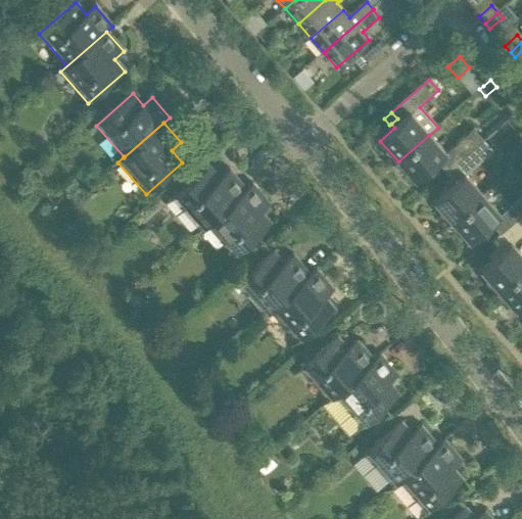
[(446,175),(484,142),(474,131),(446,155),(429,135),(398,161),(416,183),(431,170),(434,174),(440,169),(446,175)]
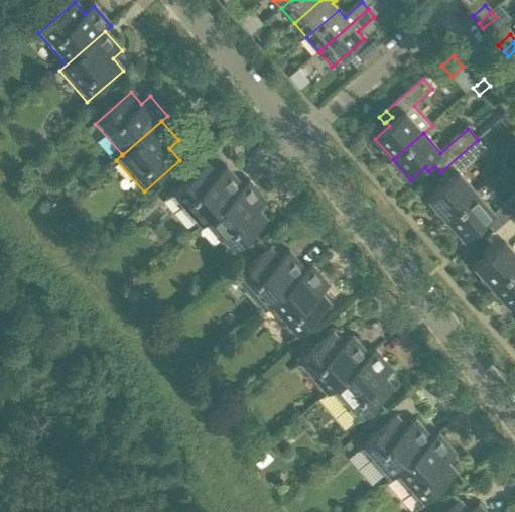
[(446,221),(477,195),(459,174),(486,150),(478,140),(440,172),(445,178),(439,183),(442,186),(428,200),(446,221)]
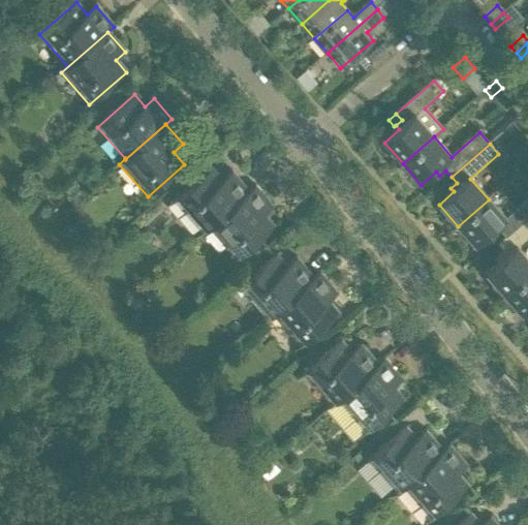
[(222,181),(212,170),(175,202),(204,235),(210,228),(215,223),(249,193),(231,173),(222,181)]
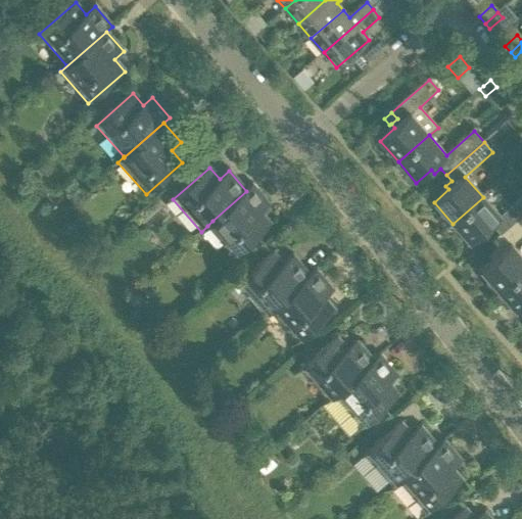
[(235,257),(271,226),(261,214),(270,205),(252,185),(246,191),(212,221),(207,226),(235,257)]
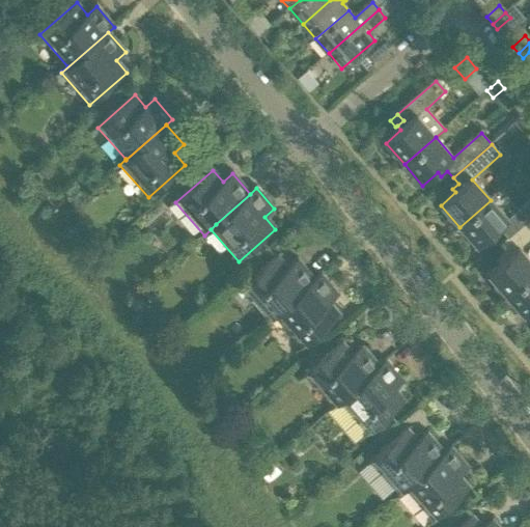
[(508,240),(529,221),(529,200),(508,220),(491,200),(459,227),(478,248),(493,234),(497,239),(502,233),(507,240),(508,240)]
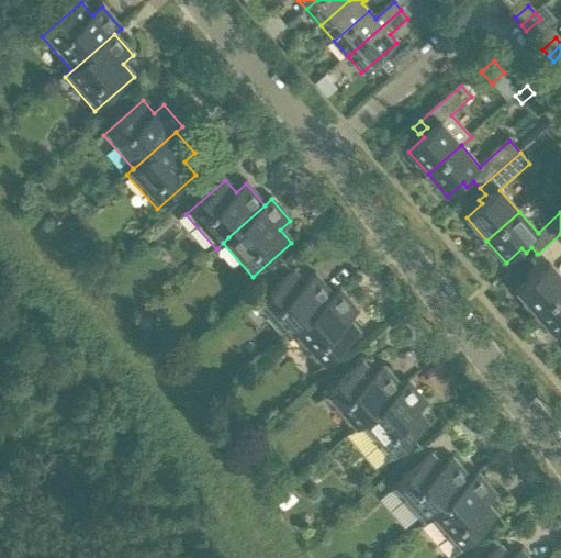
[(560,276),(550,264),(560,254),(560,234),(538,254),(537,254),(529,260),(535,268),(529,274),(533,278),(516,292),(537,314),(560,293),(560,276)]
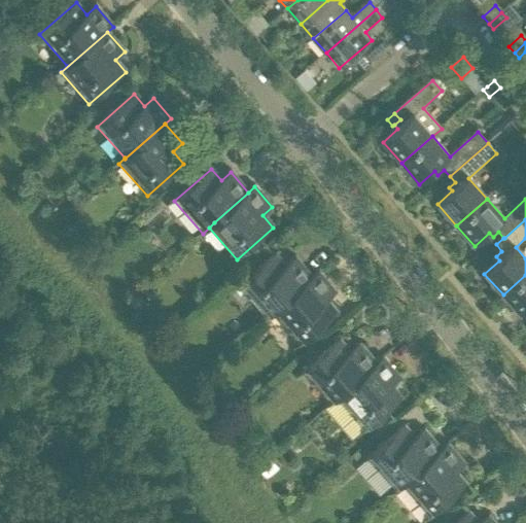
[(285,267),(275,254),(238,287),(267,319),(273,314),(282,305),(312,278),(294,258),(285,267)]
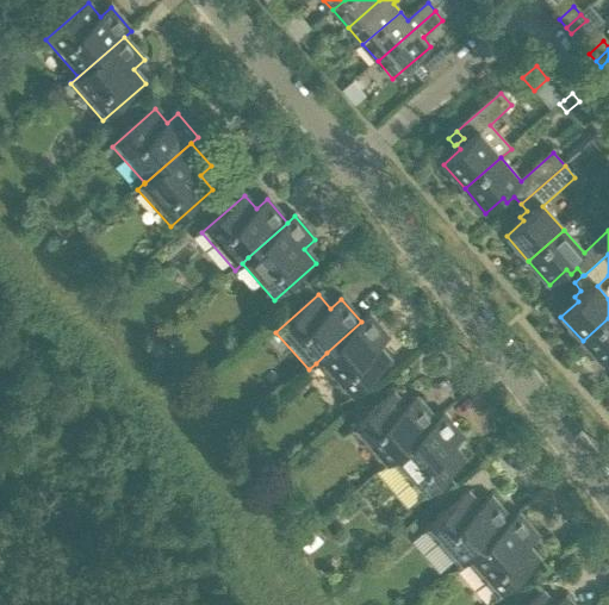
[(348,399),(391,362),(379,349),(390,340),(368,316),(361,322),(327,353),(316,363),(348,399)]
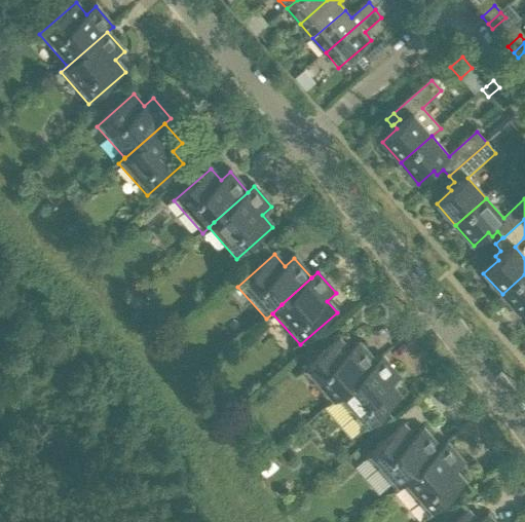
[(524,274),(502,294),(520,315),(524,310),(524,274)]
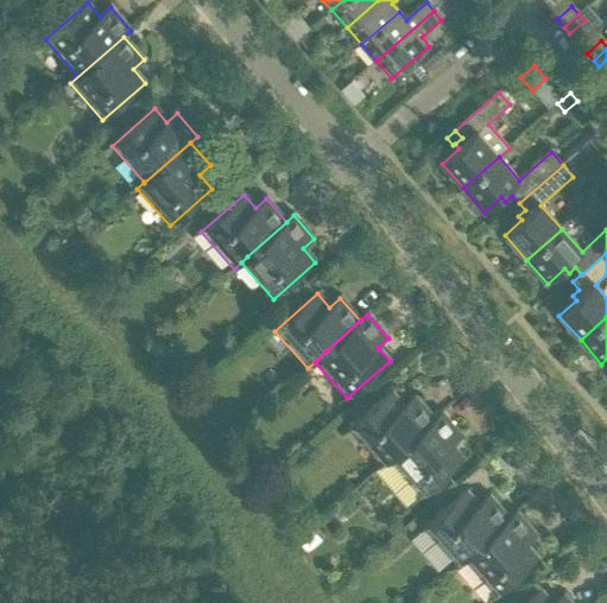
[(159,344),(153,344),(150,349),(151,355),(156,357),(162,355),(163,349),(159,344)]
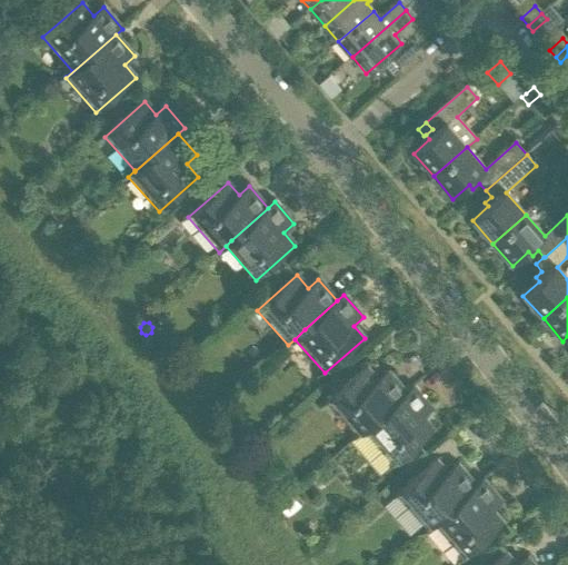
[(378,380),(367,368),(327,403),(357,438),(364,432),(407,394),(407,393),(388,372),(378,380)]
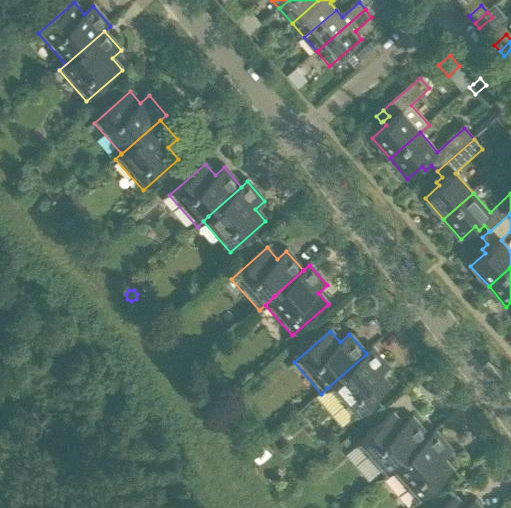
[(354,419),(390,388),(380,376),(389,368),(372,348),(366,353),(366,354),(327,388),(354,419)]
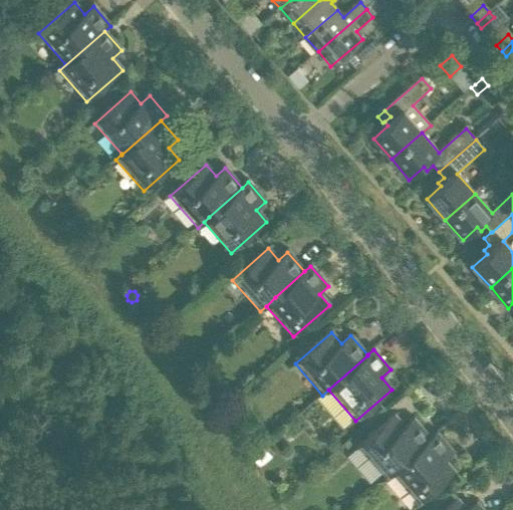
[(404,428),(394,416),(358,448),(386,479),(392,474),(408,460),(431,440),(430,439),(413,420),(404,428)]
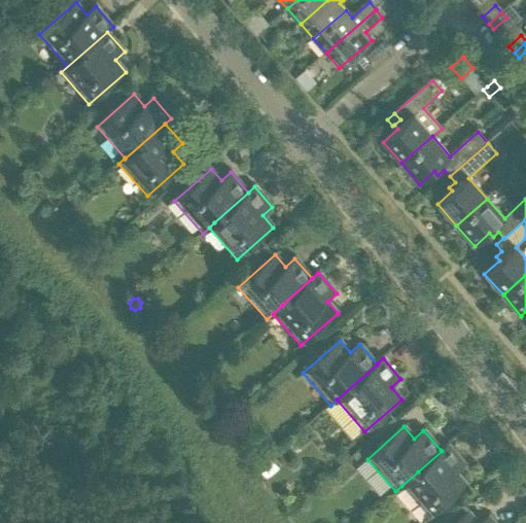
[(429,517),(466,485),(456,473),(465,464),(447,444),(441,450),(442,451),(418,472),(401,486),(429,517)]
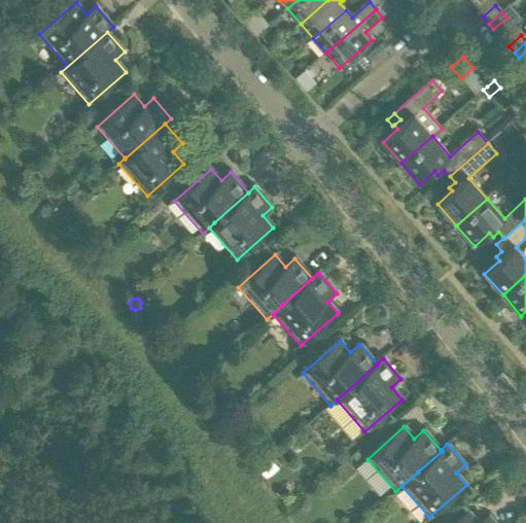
[(265,478),(274,471),(269,463),(258,471),(265,478)]
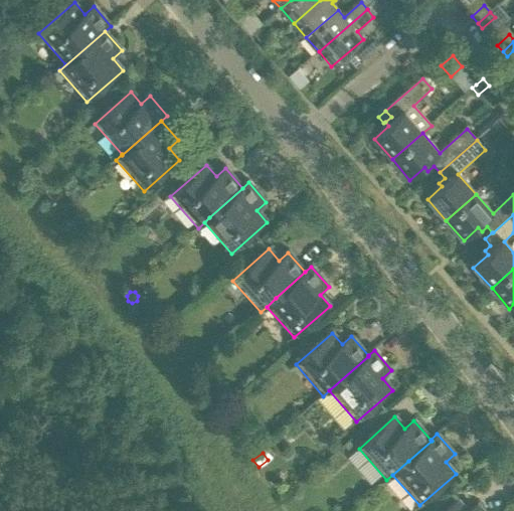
[(466,510),(458,500),(446,510),(482,510),(477,504),(470,510),(466,510)]
